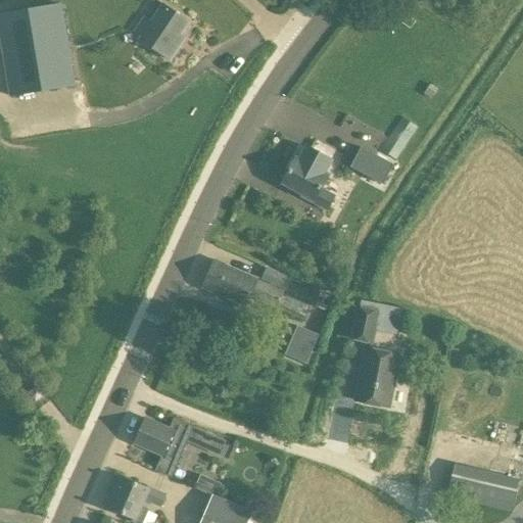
[(0,41),(9,97),(76,86),(62,3),(0,13),(0,41)]
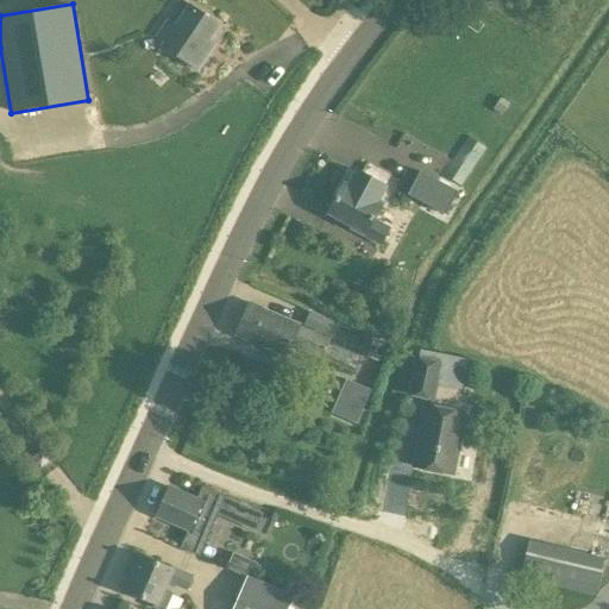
[(208,41),(219,24),(190,5),(177,25),(168,19),(156,37),(165,43),(163,46),(199,70),(215,45),(208,41)]
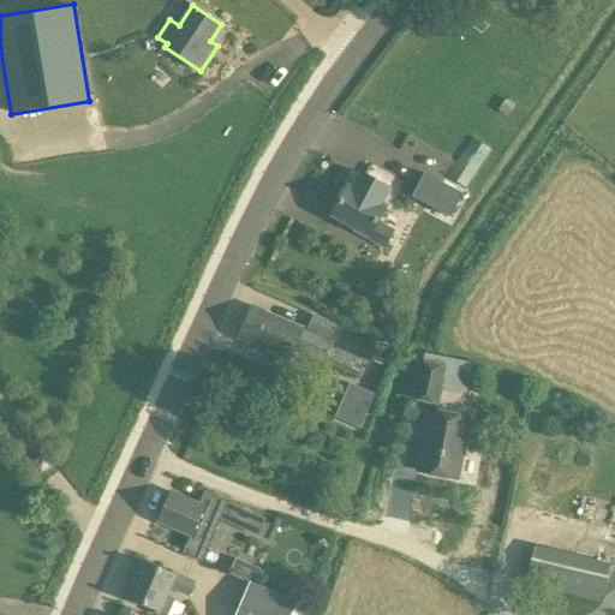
[(505,99),(497,111),(507,117),(514,105),(505,99)]
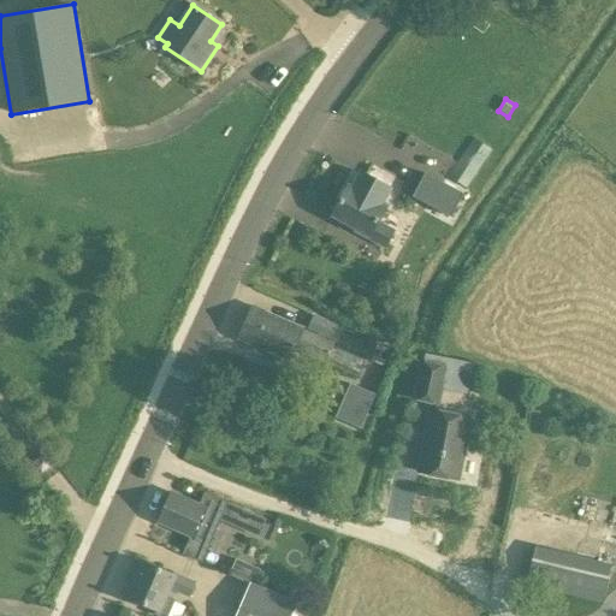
[(473,138),(448,177),(467,189),(492,150),(473,138)]
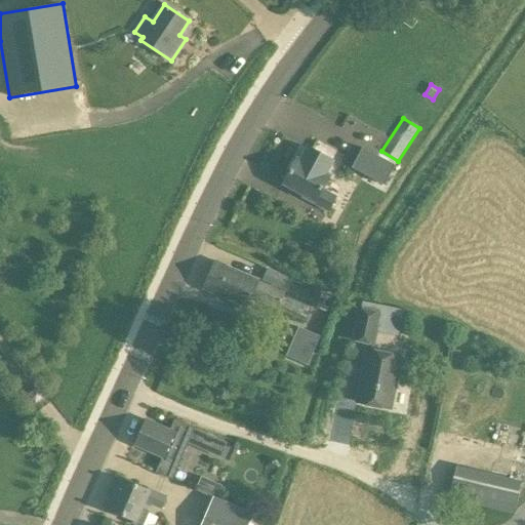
[(284,183),(301,193),(299,195),(329,211),(337,197),(323,189),(329,176),(325,174),(333,160),(309,147),(301,161),(296,159),(284,183)]
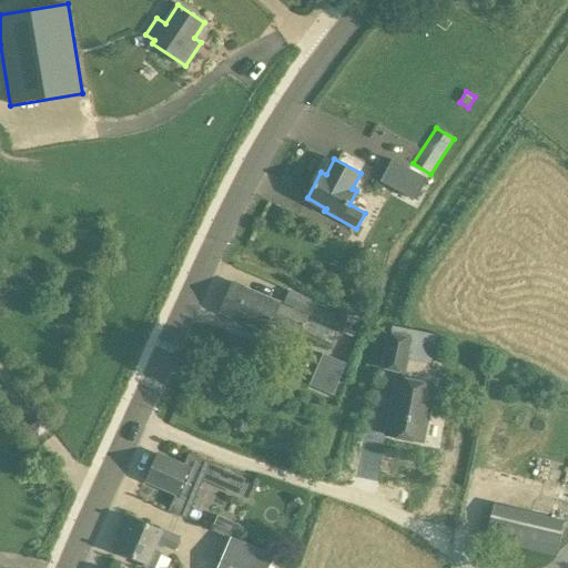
[(391,161),(381,181),(415,200),(426,179),(391,161)]
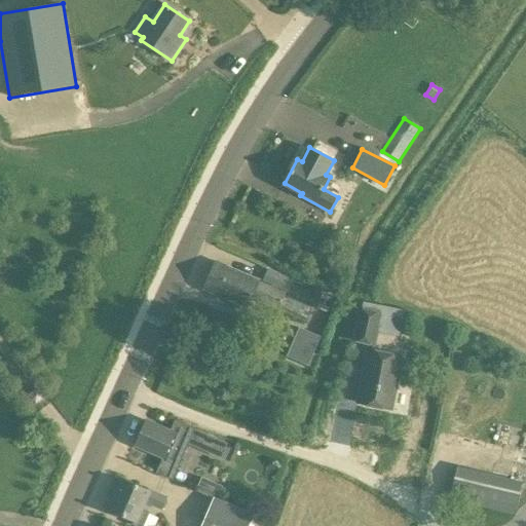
[(248,307),(251,299),(278,310),(280,306),(306,317),(310,307),(285,296),(286,292),(216,262),(204,289),(248,307)]
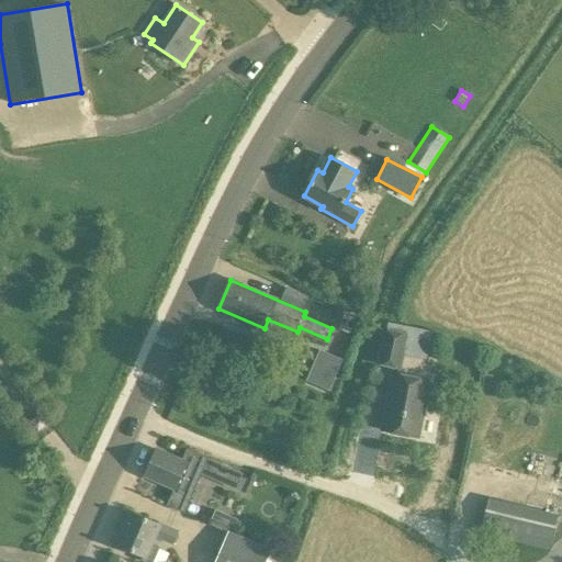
[(281,300),(302,310),(308,295),(287,287),(281,300)]
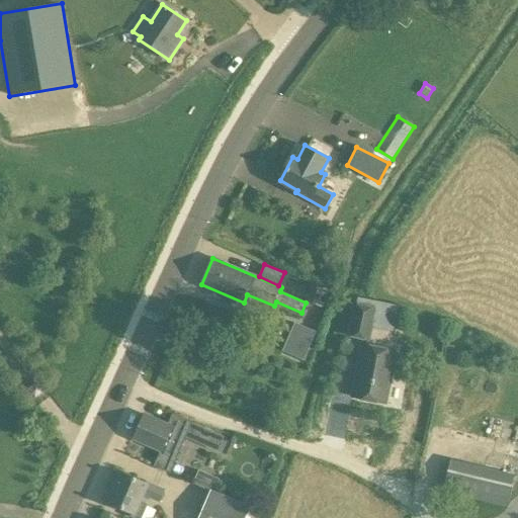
[(353,304),(347,334),(370,339),(376,309),(353,304)]
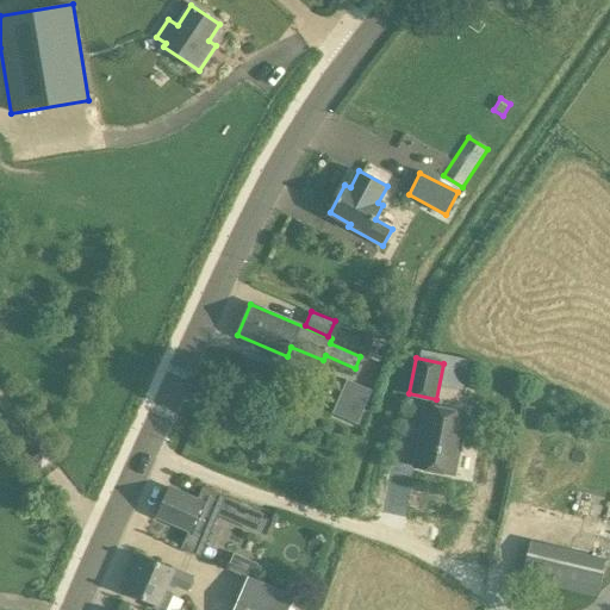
[(347,379),(332,412),(358,423),(372,390),(347,379)]
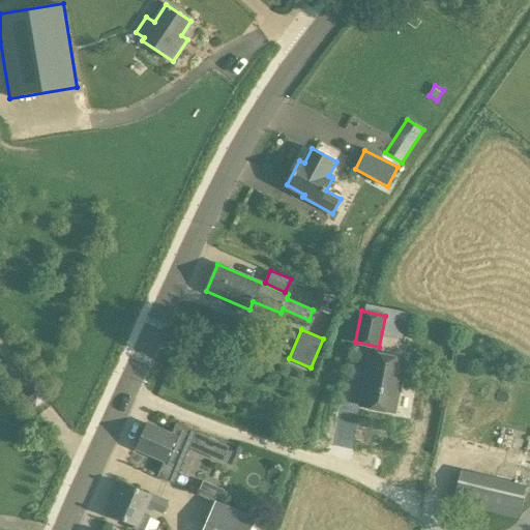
[(393,412),(404,360),(372,353),(361,405),(393,412)]
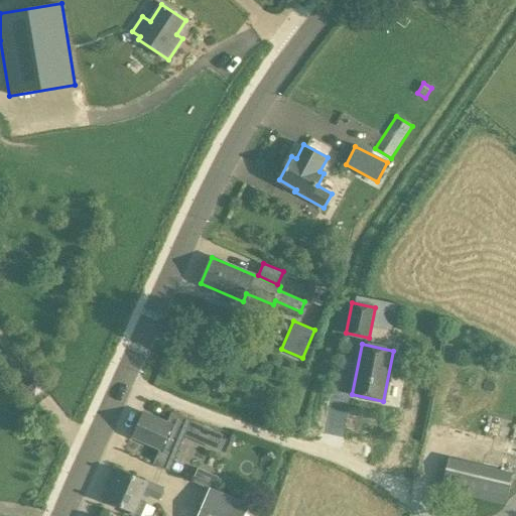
[(133,436),(155,446),(159,448),(152,465),(168,472),(186,432),(202,438),(201,441),(215,447),(221,435),(190,422),(191,420),(171,411),(166,423),(143,413),(133,436)]
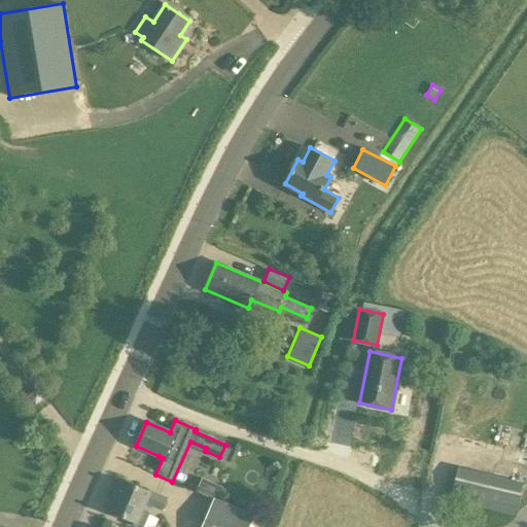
[(451,497),(521,514),(526,484),(526,480),(458,465),(451,497)]
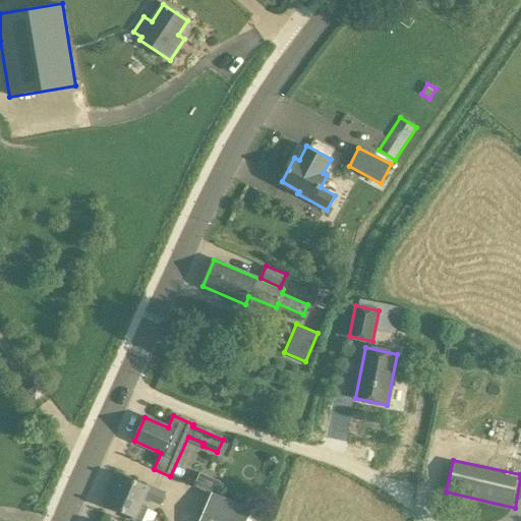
[(195,483),(211,489),(216,476),(200,470),(195,483)]
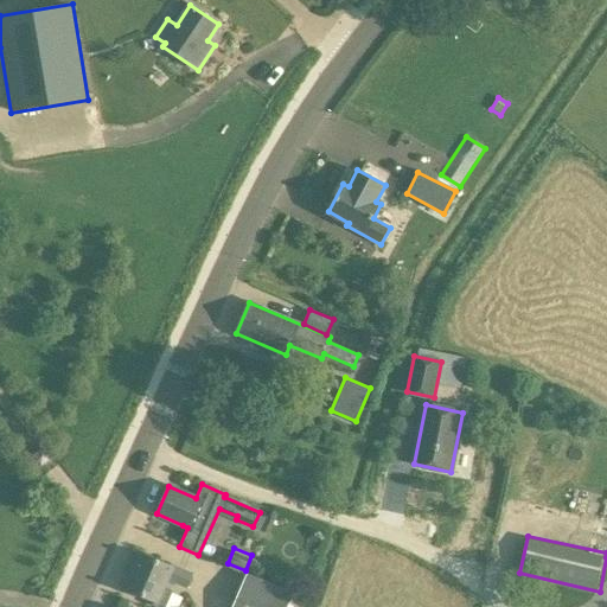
[(171,589),(164,586),(166,580),(187,588),(192,576),(172,567),(141,554),(134,568),(132,567),(122,588),(154,601),(152,605),(157,606),(165,606),(172,593),(171,589)]
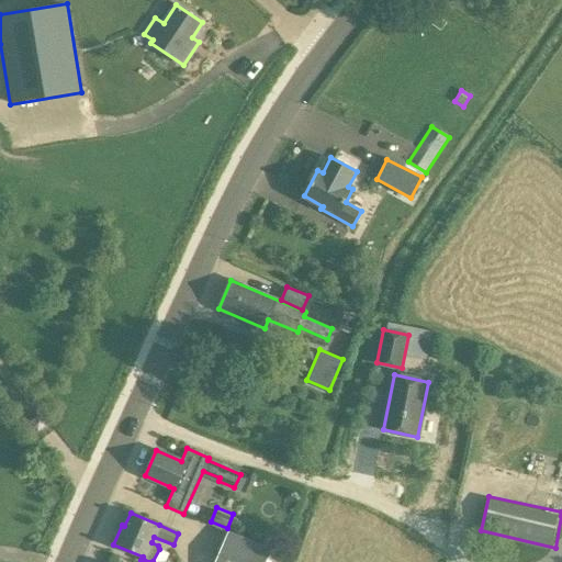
[(266,561),(271,550),(228,531),(214,561),(266,561)]
